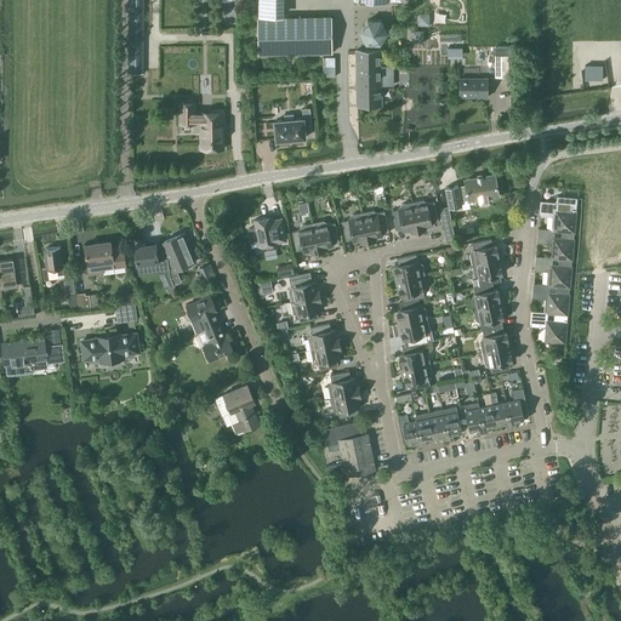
[(143,73),(143,0),(129,0),(129,73),(143,73)]
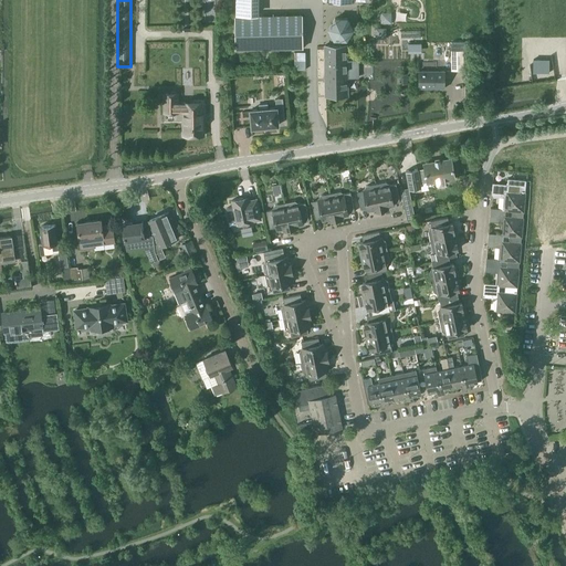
[(236,17),(236,50),(302,48),(302,14),(258,16),(253,16),(240,17),(236,17)]
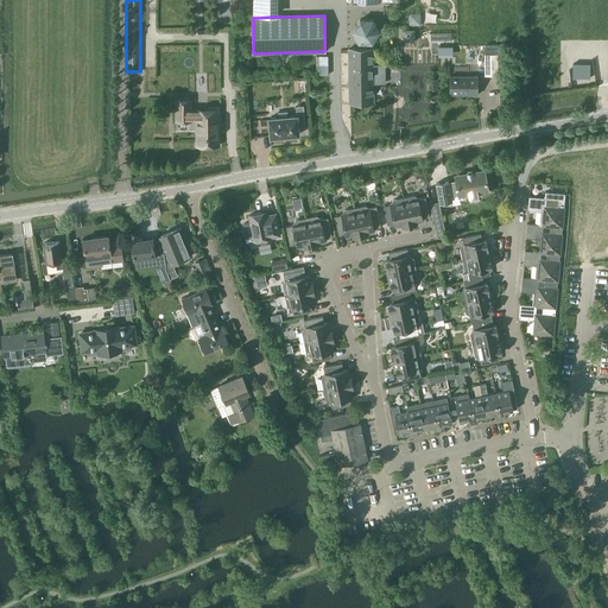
[(372,43),(379,31),(372,20),(359,20),(353,32),(359,43),(372,43)]
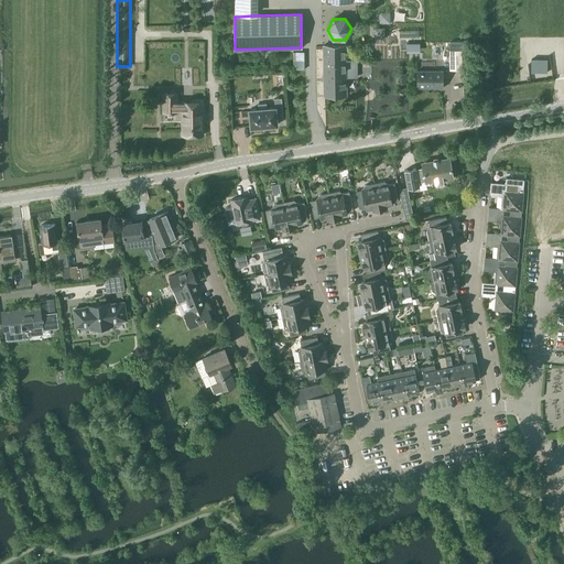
[(449,51),(449,71),(462,71),(462,51),(464,50),(464,43),(449,43),(449,51)]
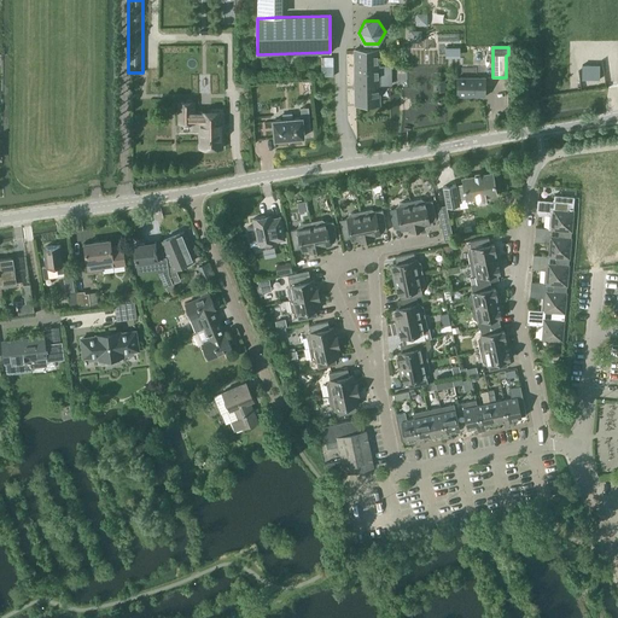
[(378,50),(354,50),(355,104),(379,104),(379,85),(389,85),(391,85),(391,66),(379,66),(378,50)]
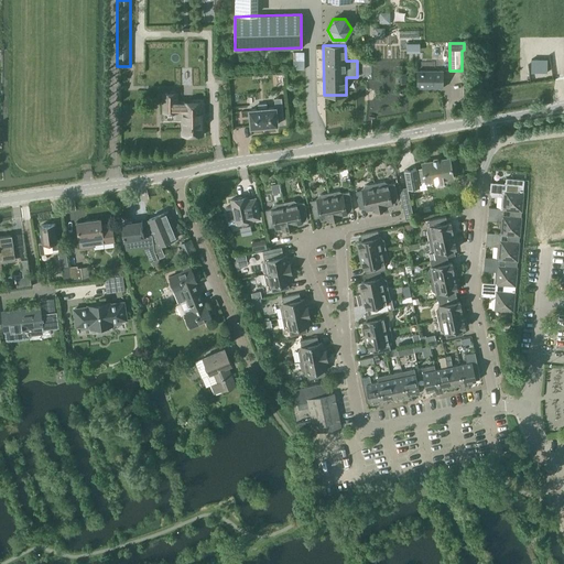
[(443,88),(443,71),(418,71),(418,88),(443,88)]
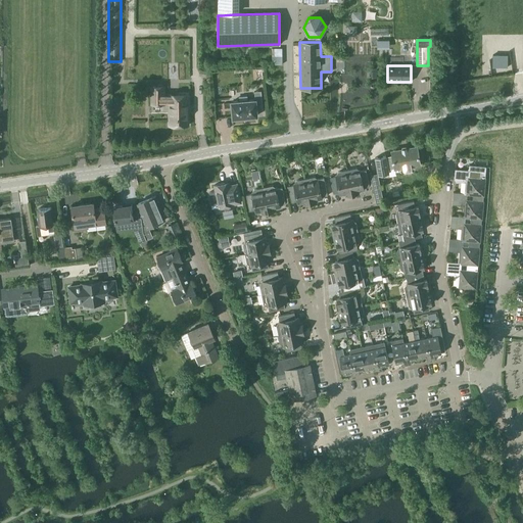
[(188,95),(163,95),(163,87),(151,87),(151,104),(163,104),(163,103),(169,103),(169,126),(188,126),(188,95)]
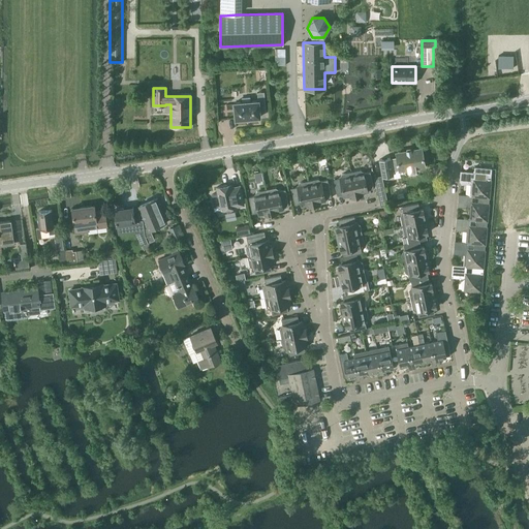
[(244,119),(251,119),(251,118),(259,118),(259,112),(266,111),(263,92),(257,93),(258,101),(250,101),(250,97),(242,98),(242,102),(234,103),(235,120),(244,119)]
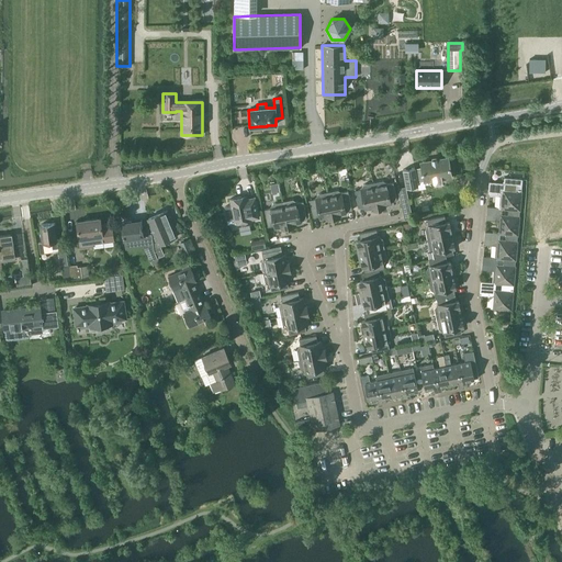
[(414,168),(403,170),(406,188),(406,189),(409,188),(409,191),(415,190),(414,188),(418,187),(417,186),(416,179),(423,178),(424,182),(433,180),(434,182),(436,183),(440,183),(442,181),(441,179),(451,177),(448,157),(437,159),(437,158),(431,159),(431,160),(420,163),(422,169),(415,170),(414,168)]
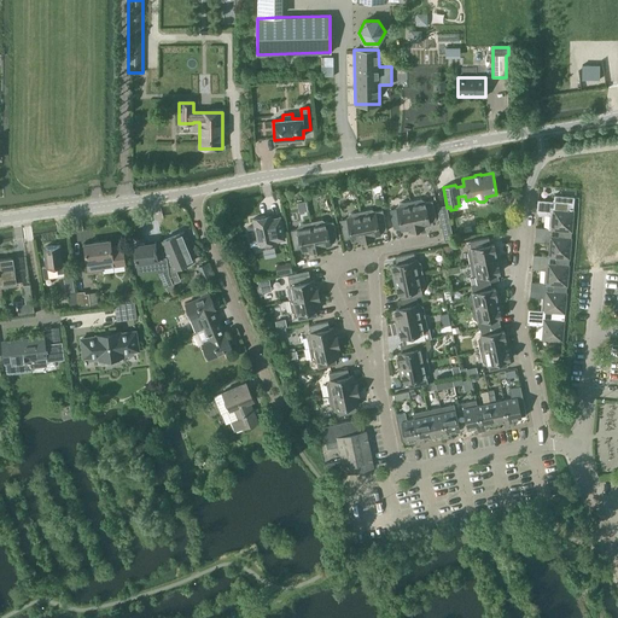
[(571,231),(575,197),(554,196),(554,202),(537,200),(537,209),(541,209),(541,215),(549,215),(548,228),(571,231)]
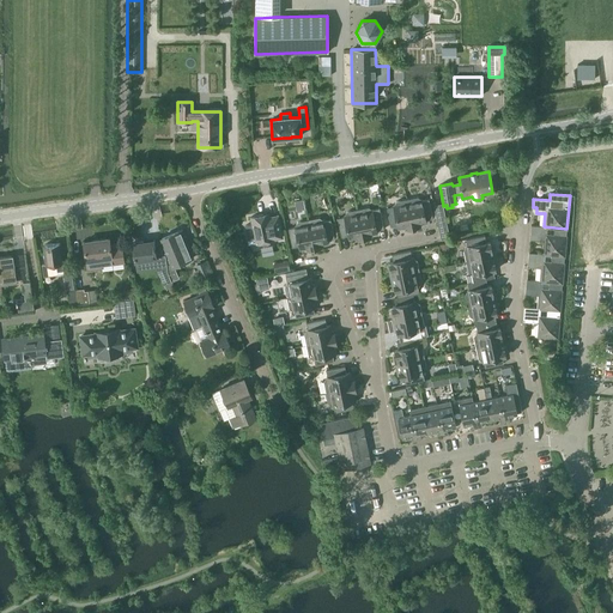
[(422,199),(420,199),(417,198),(406,200),(413,229),(420,226),(419,225),(426,223),(425,219),(432,218),(429,200),(422,201),(422,199)]
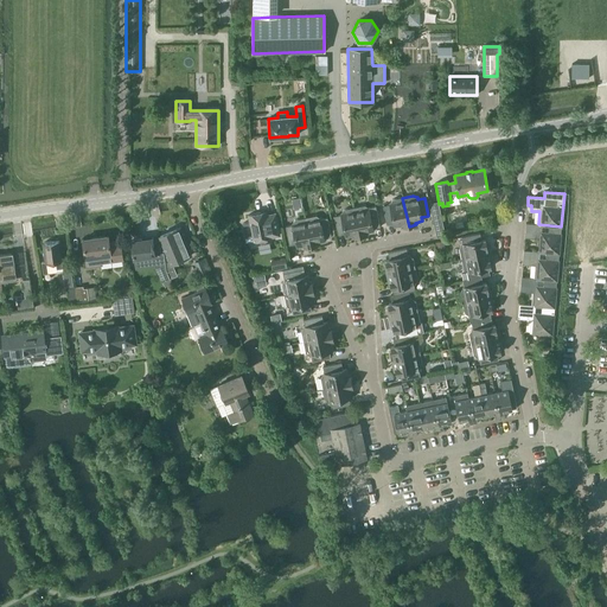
[(401,228),(409,227),(402,198),(393,199),(390,203),(389,203),(389,205),(383,206),(387,225),(394,223),(395,227),(401,225),(401,228)]
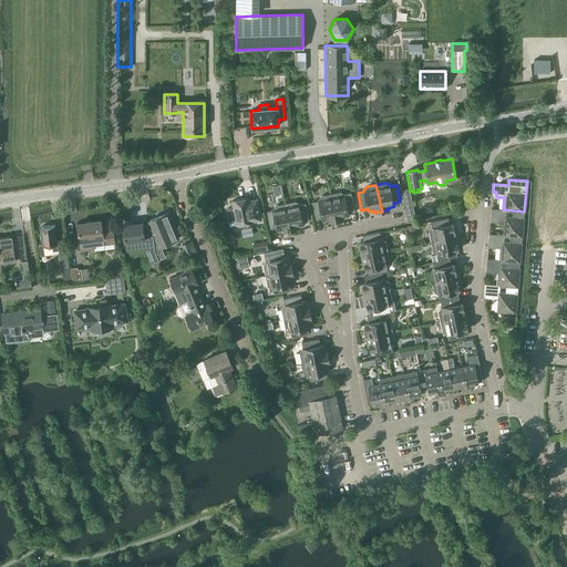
[(344,194),(343,194),(340,192),(330,194),(336,220),(343,219),(342,217),(349,216),(348,214),(354,213),(351,193),(344,194)]
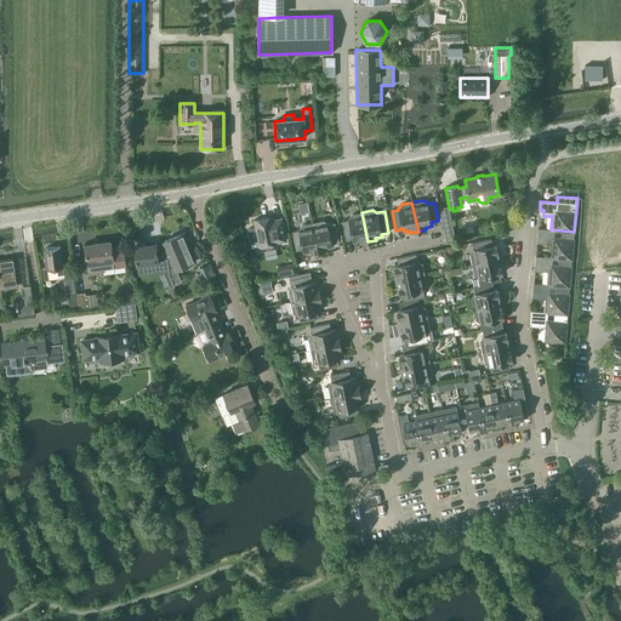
[(360,244),(368,241),(362,212),(352,215),(349,218),(348,218),(348,220),(342,222),(346,240),(353,239),(353,243),(360,241),(360,244)]
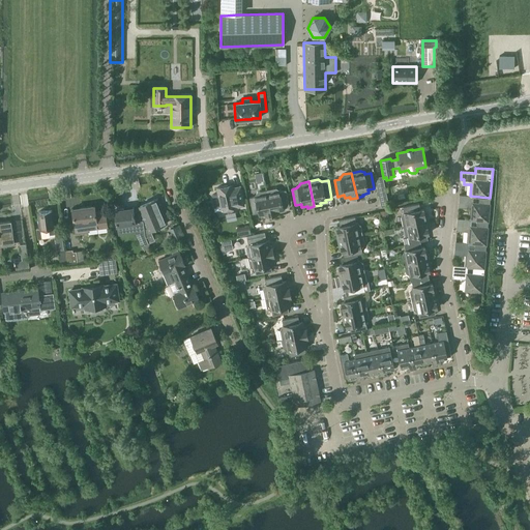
[(244,205),(240,186),(233,187),(232,184),(216,187),(217,194),(211,196),(214,208),(221,206),(222,210),(225,209),(226,211),(227,212),(229,213),(231,212),(233,211),(234,209),(234,208),(244,205)]
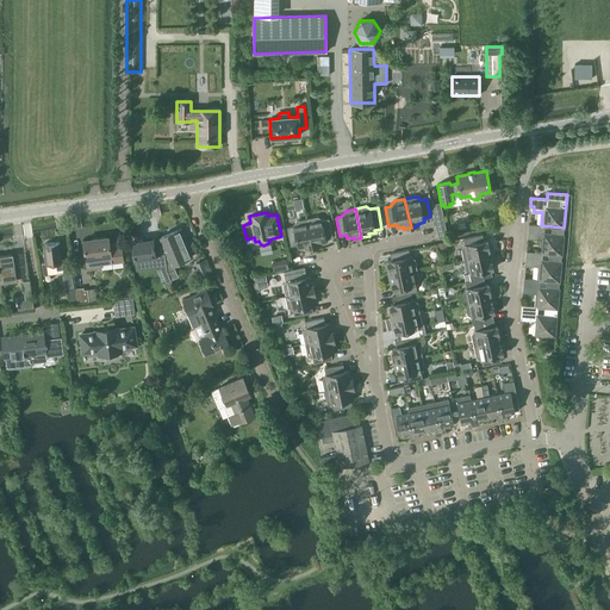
[(322,218),(321,219),(317,217),(306,219),(312,248),(321,246),(321,244),(327,243),(325,240),(332,237),(329,219),(322,221),(322,218)]
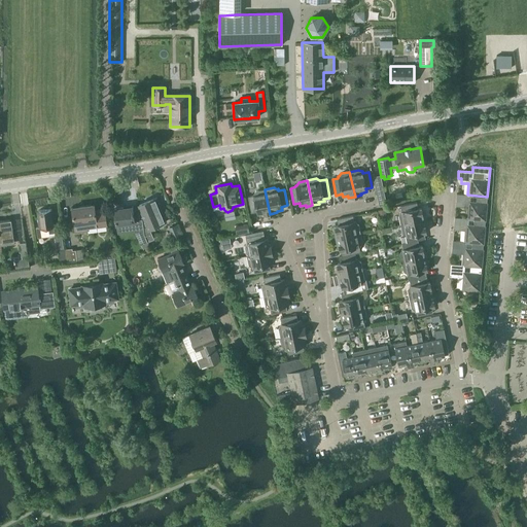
[(264,215),(270,214),(265,189),(255,191),(254,194),(253,195),(253,196),(248,197),(251,213),(257,212),(257,214),(264,213),(264,215)]
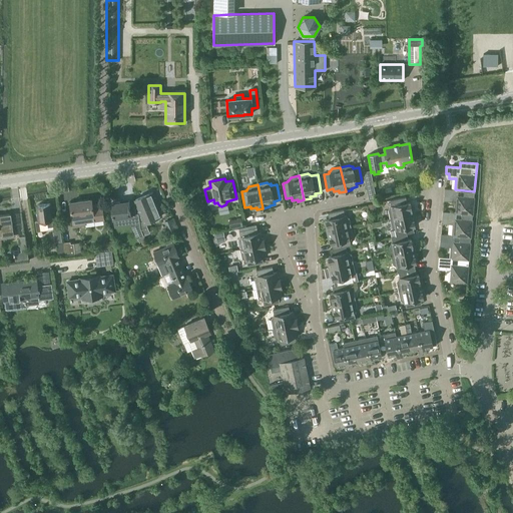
[(447,201),(454,201),(453,212),(472,214),(474,191),(455,189),(444,188),(444,196),(447,196),(447,201)]
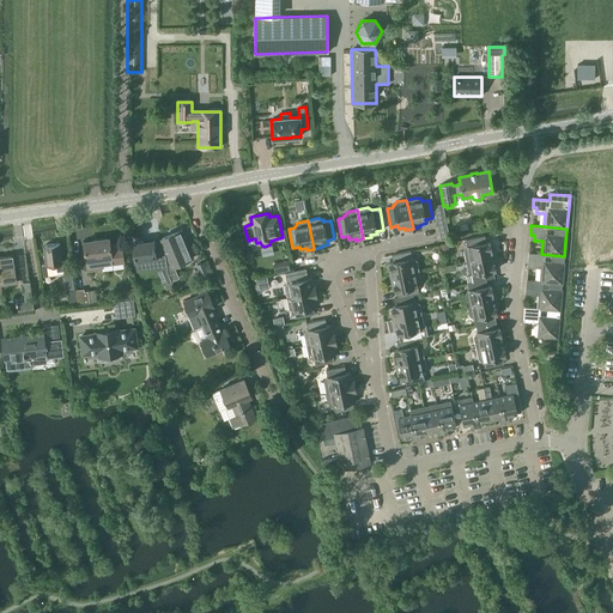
[(171,281),(178,278),(174,266),(193,258),(181,230),(161,238),(161,240),(162,240),(171,262),(167,265),(168,273),(169,275),(171,281)]
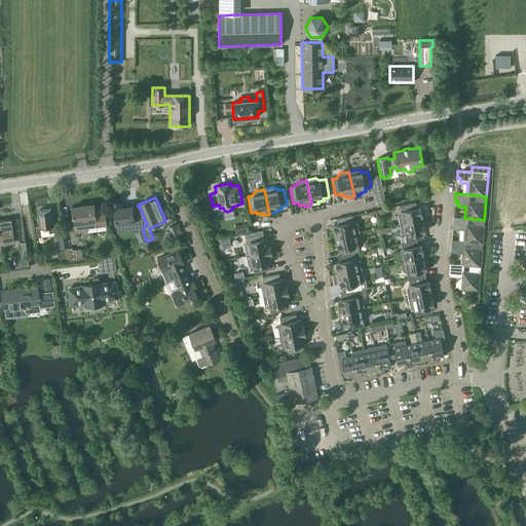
[(400,223),(424,218),(423,213),(421,213),(420,208),(417,209),(416,202),(400,205),(401,212),(400,212),(400,213),(398,216),(400,223)]
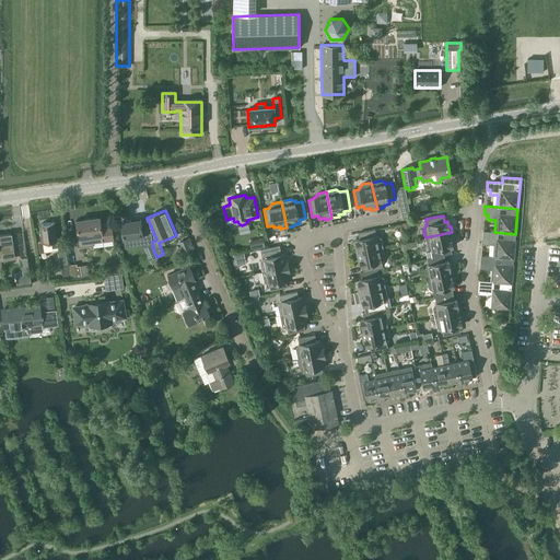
[(103,242),(114,240),(111,223),(101,224),(100,218),(77,221),(80,248),(93,246),(93,242),(102,241),(103,242)]
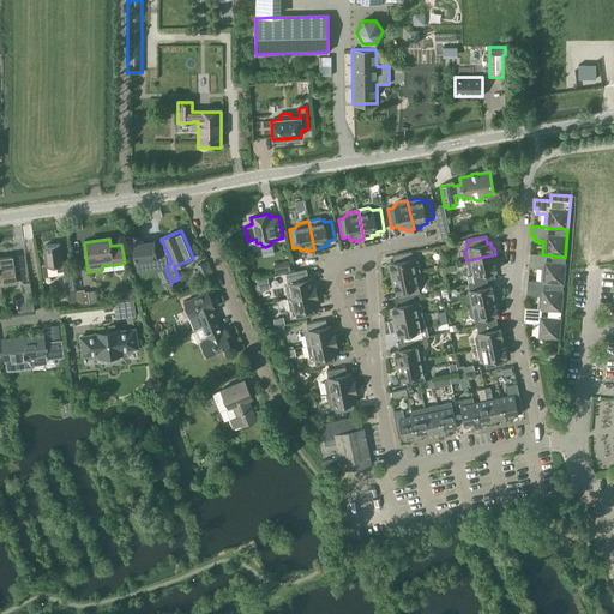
[(154,241),(132,244),(136,263),(137,270),(158,266),(166,284),(172,282),(169,276),(168,274),(167,265),(172,263),(162,240),(161,240),(154,241)]
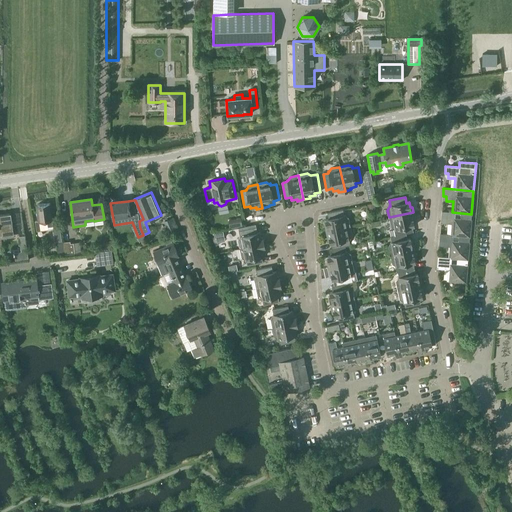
[(39,221),(35,221),(36,231),(53,229),(55,242),(56,242),(57,254),(64,253),(63,244),(62,242),(62,241),(61,241),(59,227),(60,227),(59,217),(52,218),(50,203),(37,205),(39,221)]
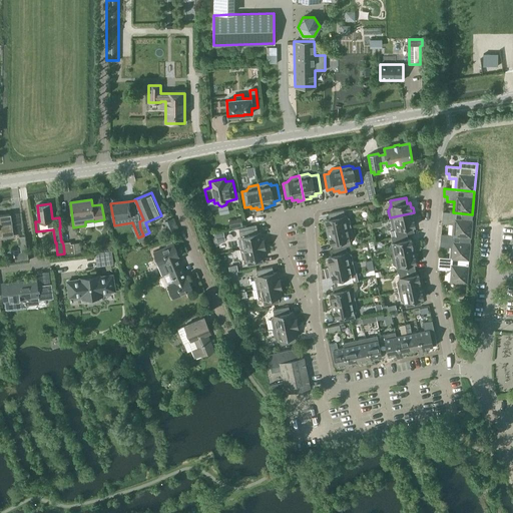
[(327,231),(351,226),(349,218),(347,216),(346,215),(345,216),(344,210),(328,213),(329,219),(326,220),(328,225),(326,225),(327,231)]
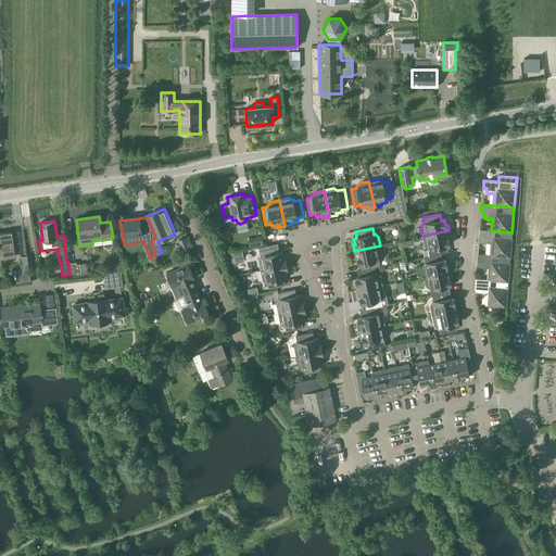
[(482,242),(490,243),(489,255),(510,256),(512,232),(491,230),(480,229),(479,237),(483,238),(482,242)]
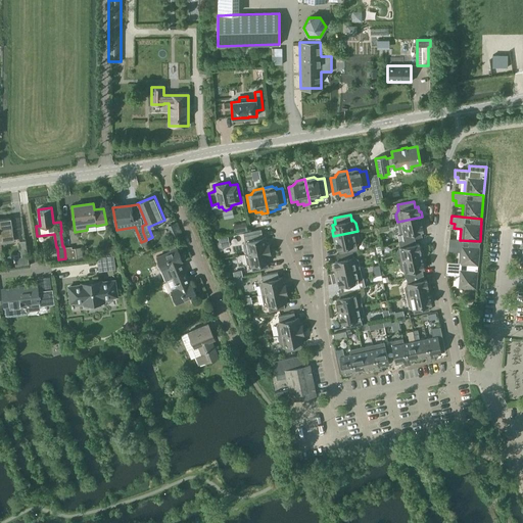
[(403,241),(415,238),(422,237),(421,231),(423,230),(422,225),(423,225),(422,217),(397,222),(399,233),(402,234),(402,236),(403,241)]
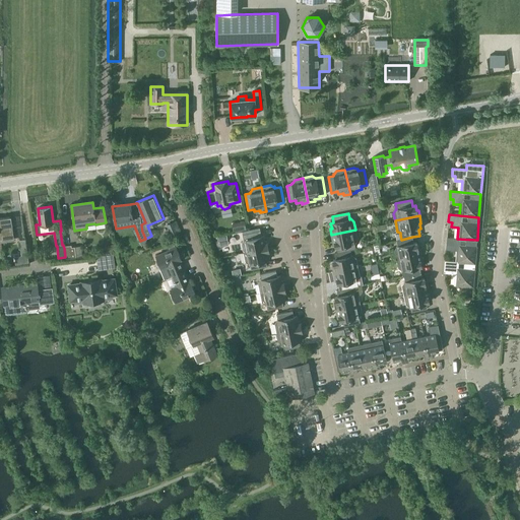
[(0,240),(14,238),(11,216),(0,217),(0,240)]
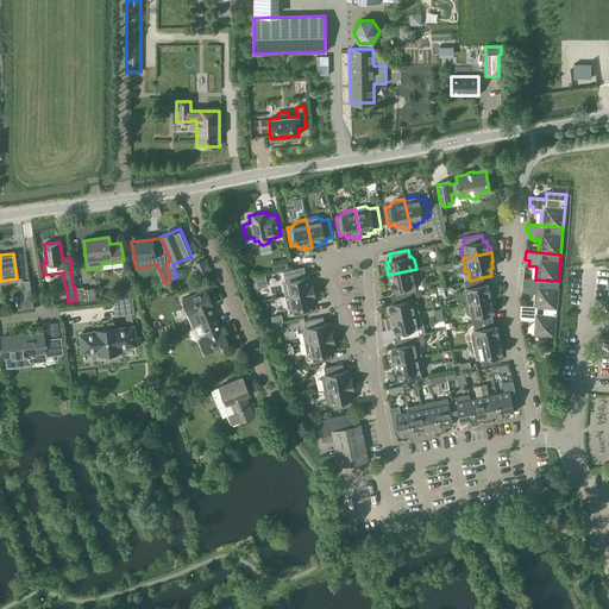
[(286,259),(271,262),(274,272),(288,269),(286,259)]
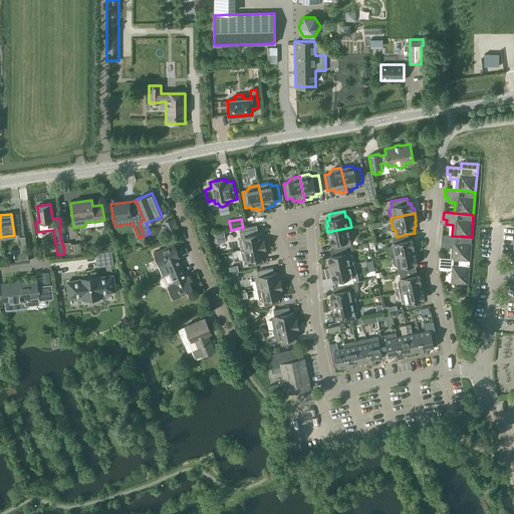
[(346,247),(351,246),(350,240),(351,240),(351,239),(353,237),(351,227),(327,232),(328,239),(330,239),(332,250),(346,247)]
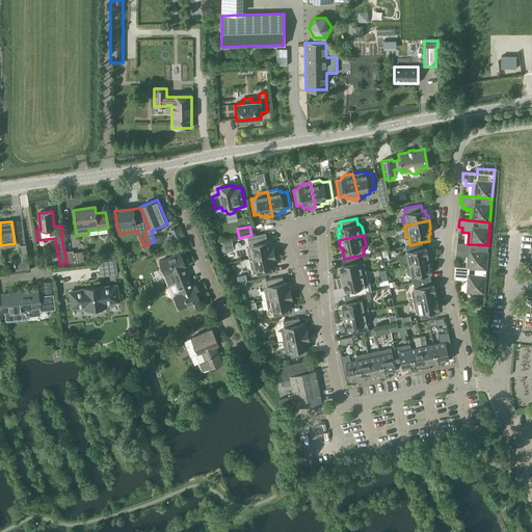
[(269,242),(267,242),(266,236),(247,240),(249,245),(248,246),(246,249),(248,259),(273,254),(272,247),(271,247),(269,242)]
